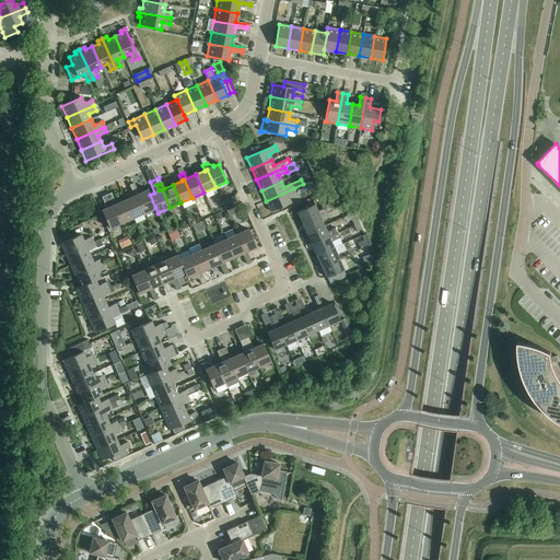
[(294,188),(266,201),(270,212),(291,203),(288,197),(296,194),(294,188)]
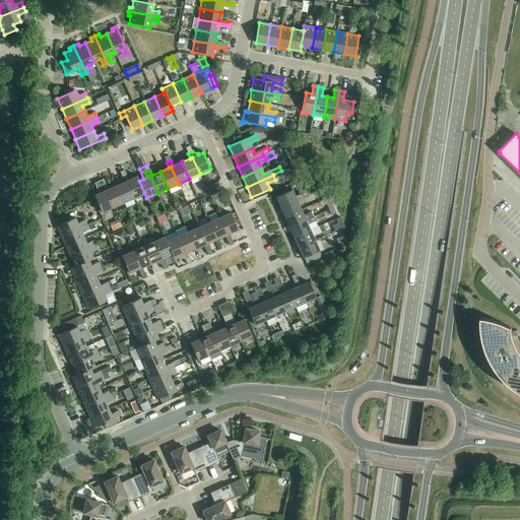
[(122,178),(124,182),(127,181),(134,198),(144,193),(139,181),(137,177),(128,180),(126,176),(122,178)]
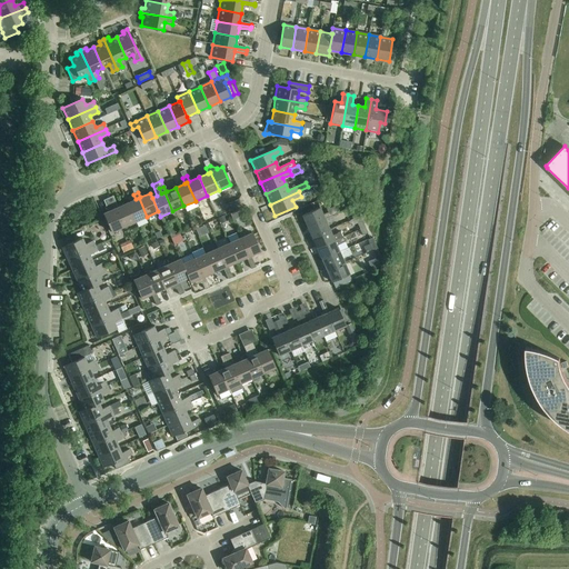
[(111,205),(116,202),(112,197),(103,200),(109,211),(103,215),(111,232),(123,227),(116,209),(113,210),(111,205)]
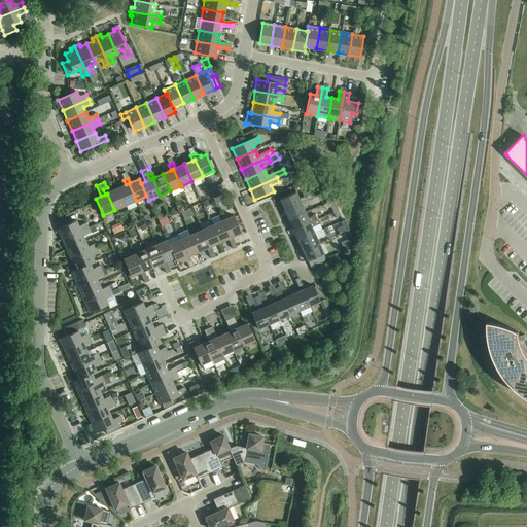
[(129,183),(126,184),(117,188),(126,206),(136,201),(129,183)]
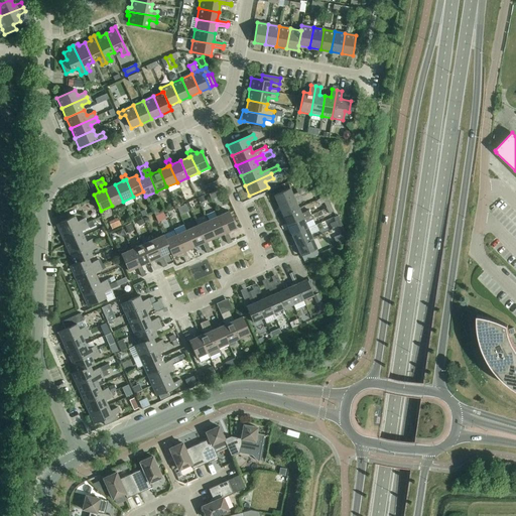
[(205,186),(207,191),(219,186),(216,180),(205,186)]
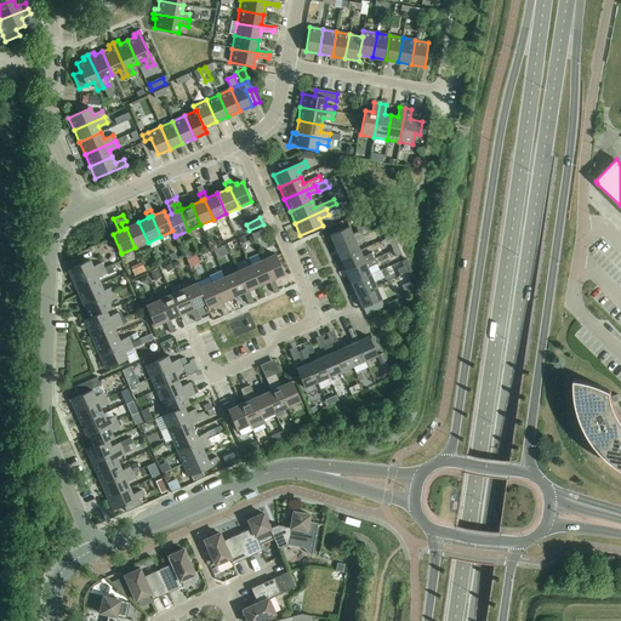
[(129,227),(126,221),(121,223),(124,229),(126,228),(135,248),(148,243),(138,222),(129,227)]
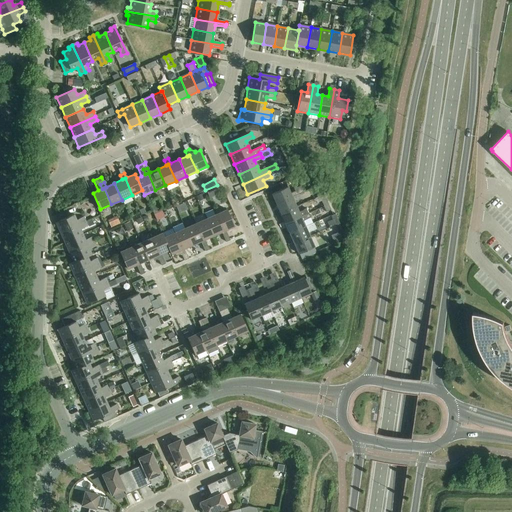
[(271,194),(276,204),(298,194),(304,192),(301,186),(294,189),(295,191),(290,193),(288,187),(271,194)]
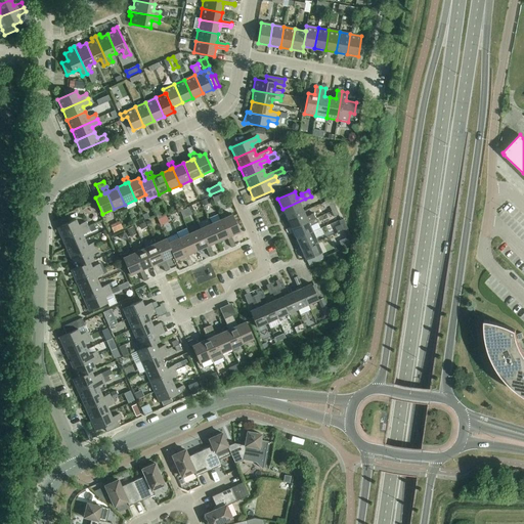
[(221,193),(212,198),(215,203),(223,200),(221,193)]
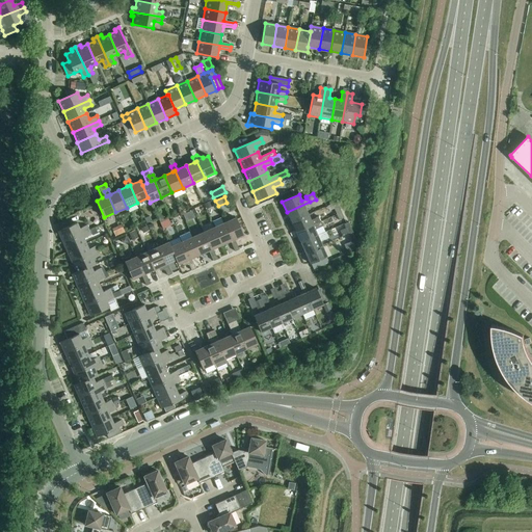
[(287,212),(291,222),(308,215),(306,209),(312,207),(310,202),(287,212)]
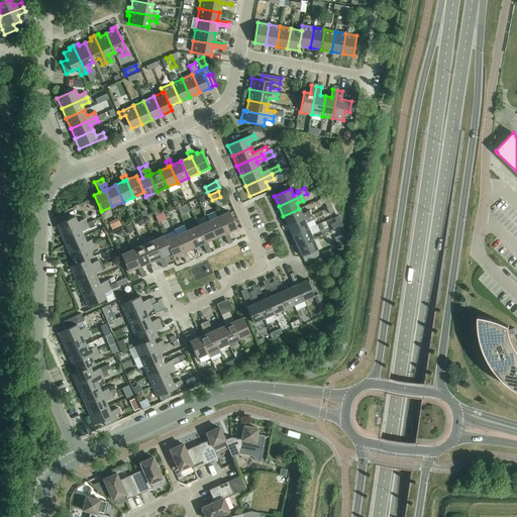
[(283,216),(288,226),(311,216),(309,211),(306,212),(307,212),(302,215),(299,209),(283,216)]
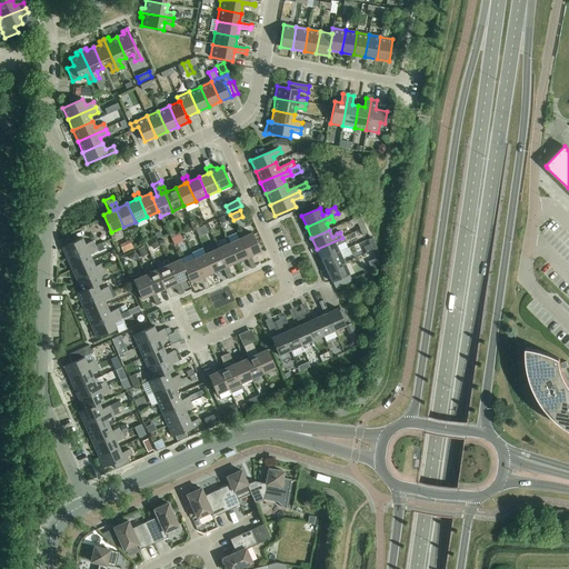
[(252,233),(240,239),(248,257),(250,256),(260,251),(252,233)]
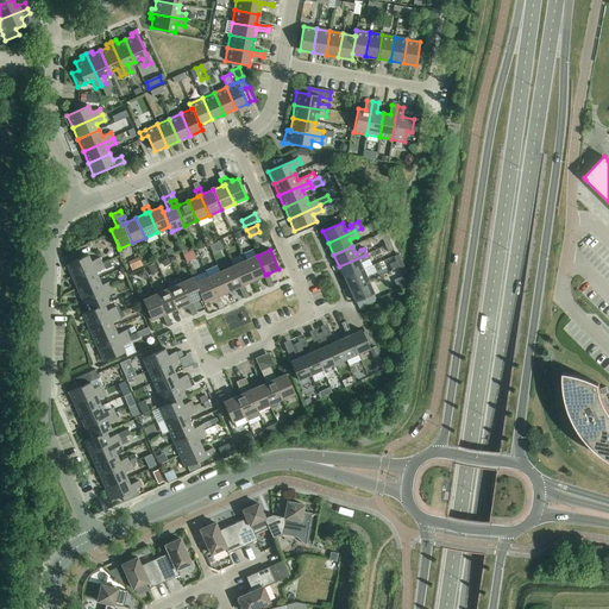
[(66,265),(71,277),(102,263),(99,258),(90,262),(88,255),(66,265)]
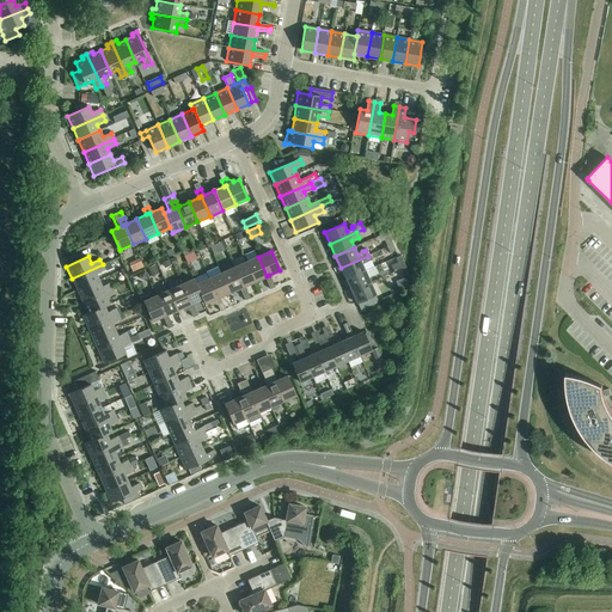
[(341,268),(346,280),(365,271),(362,264),(371,261),(368,256),(341,268)]
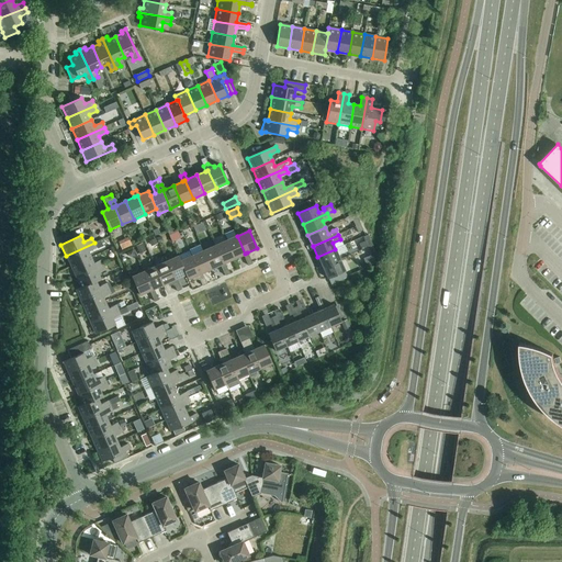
[(237,236),(226,240),(234,259),(243,255),(246,260),(250,258),(247,253),(245,254),(237,236)]
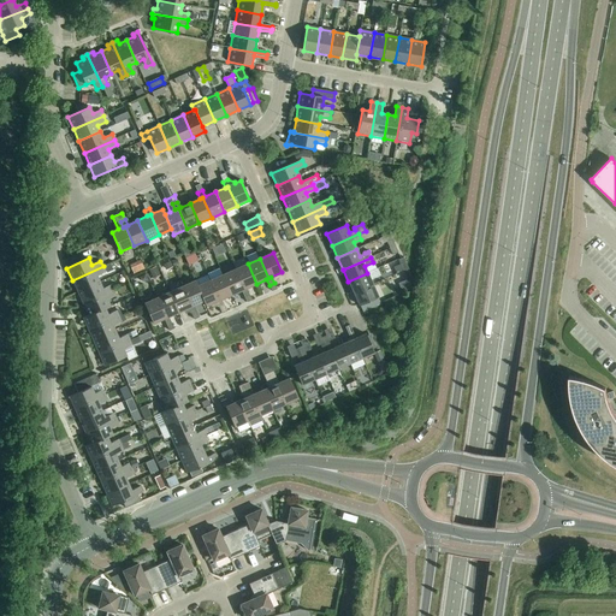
[(134,274),(144,270),(140,260),(130,265),(134,274)]
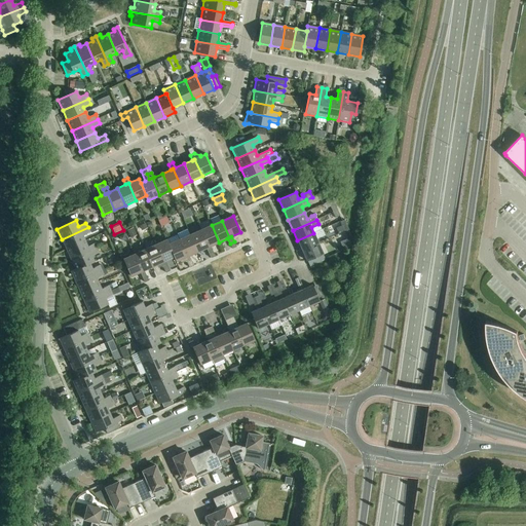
[(212,225),(200,230),(209,247),(211,247),(219,242),(212,225)]
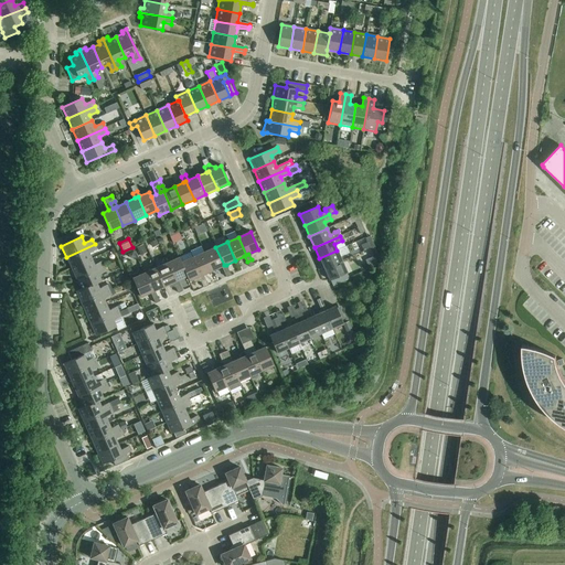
[(66,257),(71,268),(92,259),(88,253),(97,249),(95,244),(66,257)]
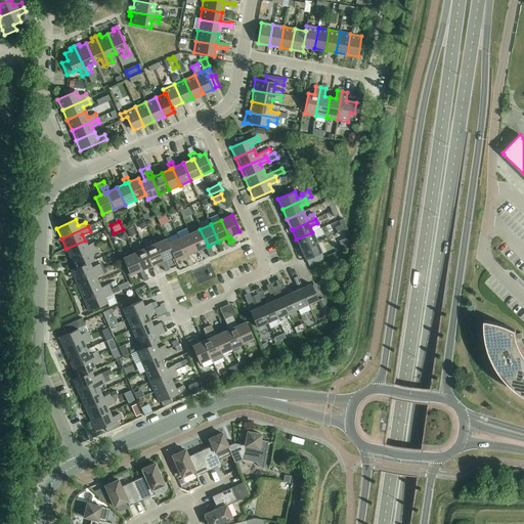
[(135,232),(133,227),(127,229),(129,235),(135,232)]
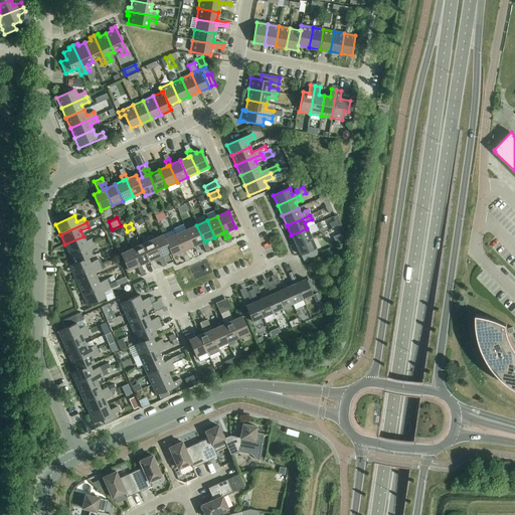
[(341,224),(337,226),(341,237),(339,237),(341,242),(348,239),(341,224)]
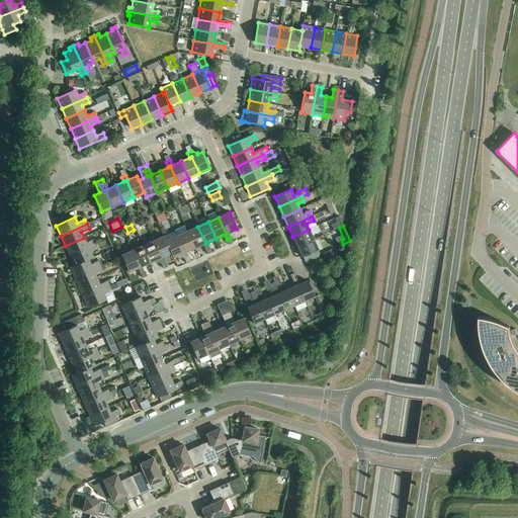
[(197,227),(187,232),(194,248),(203,244),(205,249),(209,247),(207,243),(205,243),(197,227)]
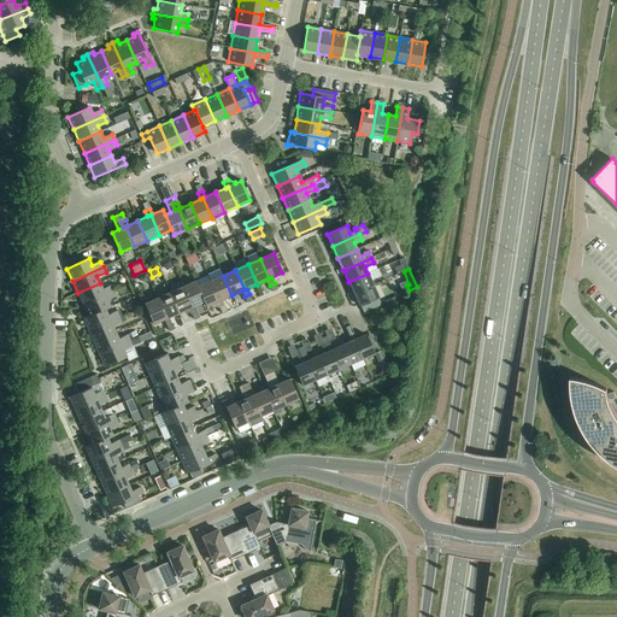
[(348,282),(354,294),(374,286),(368,274),(348,282)]
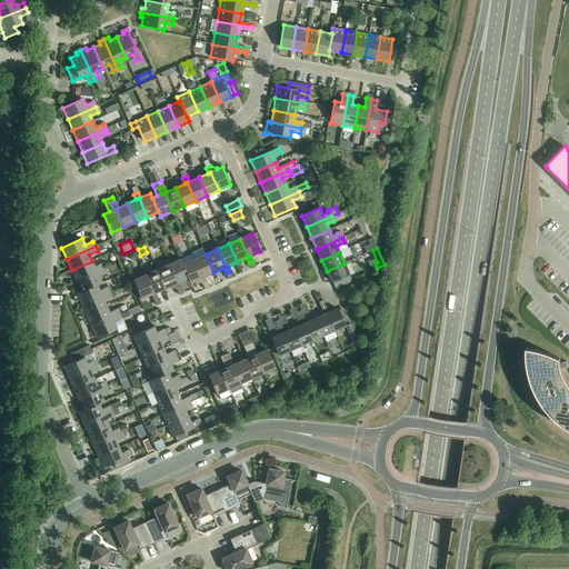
[(206,255),(193,259),(202,278),(205,277),(213,272),(206,255)]
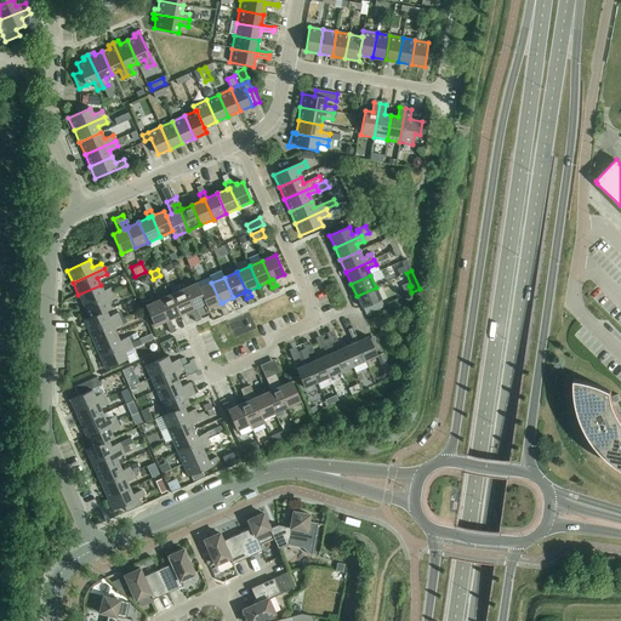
[(197,283),(183,289),(193,309),(195,308),(205,303),(199,289),(197,283)]
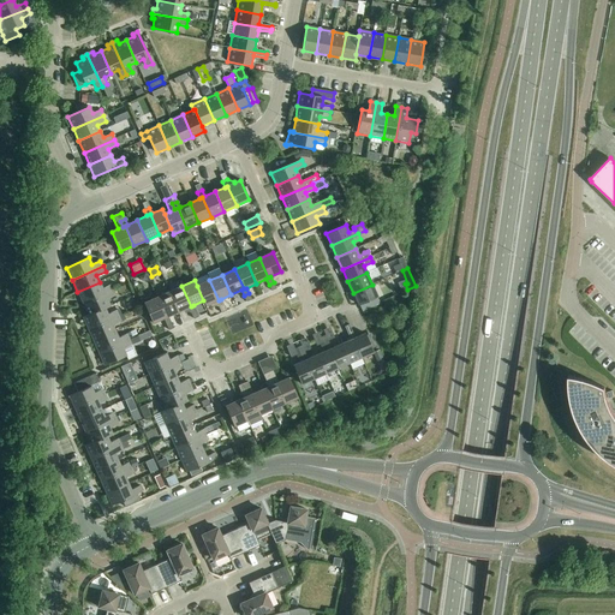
[(197,286),(203,300),(206,306),(210,304),(212,304),(219,308),(224,305),(221,299),(219,300),(209,280),(197,286)]
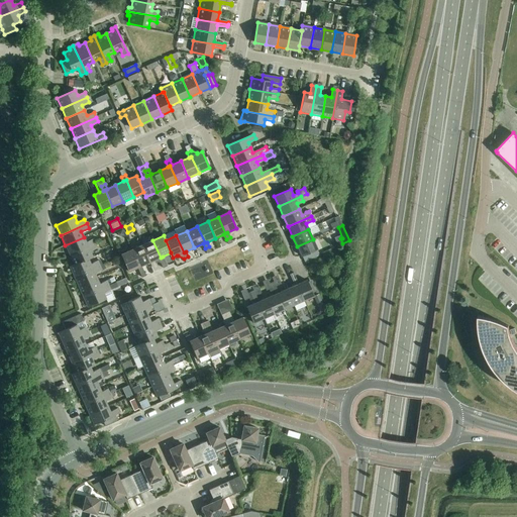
[(65,245),(70,255),(95,243),(93,239),(86,242),(84,237),(65,245)]
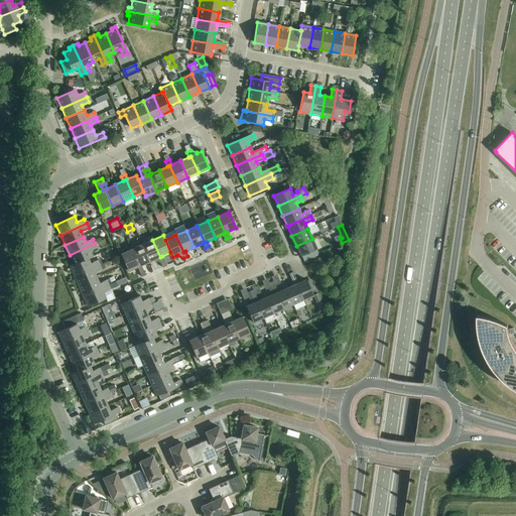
[(312,239),(296,246),(300,256),(316,249),(312,239)]
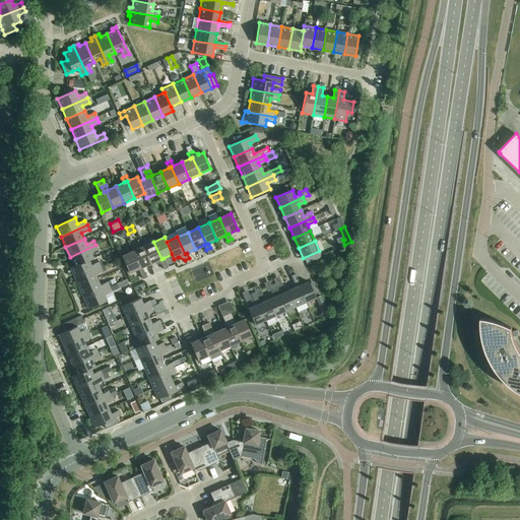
[(153,242),(143,247),(150,263),(154,262),(155,262),(161,265),(166,264),(164,258),(161,259),(153,242)]
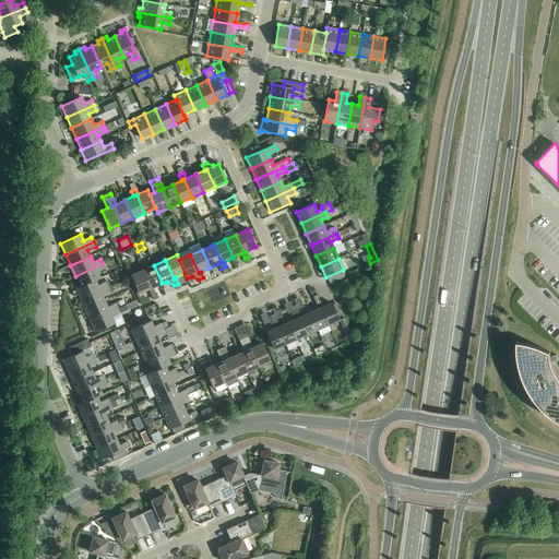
[(75,276),(80,286),(95,280),(95,281),(100,278),(97,272),(105,269),(103,263),(75,276)]
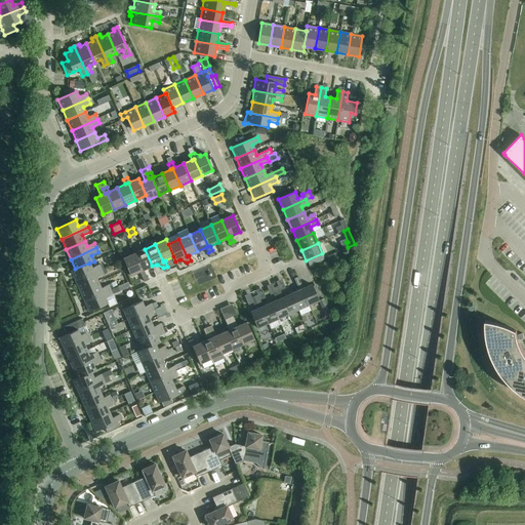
[(145,249),(134,254),(142,271),(144,270),(152,266),(145,249)]
